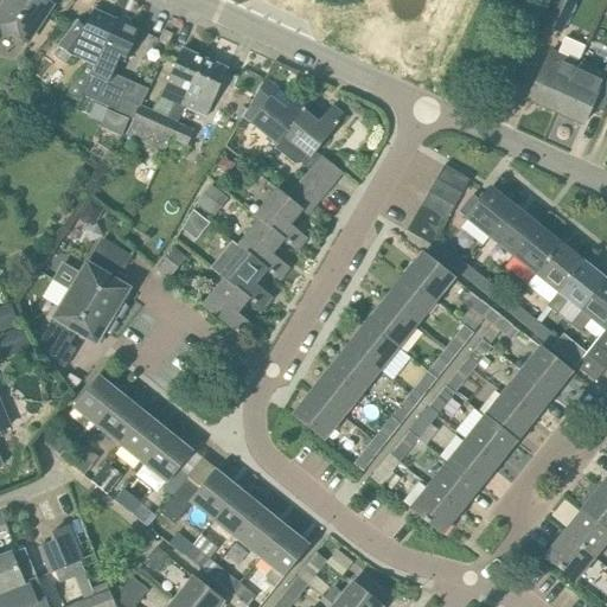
[(0,24),(25,42),(51,4),(45,0),(5,0),(0,7),(0,24)]
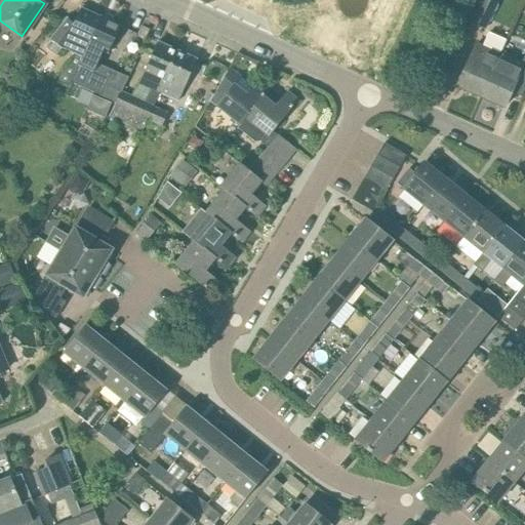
[(484,30),(497,1),(494,0),(482,0),(471,24),(484,30)]
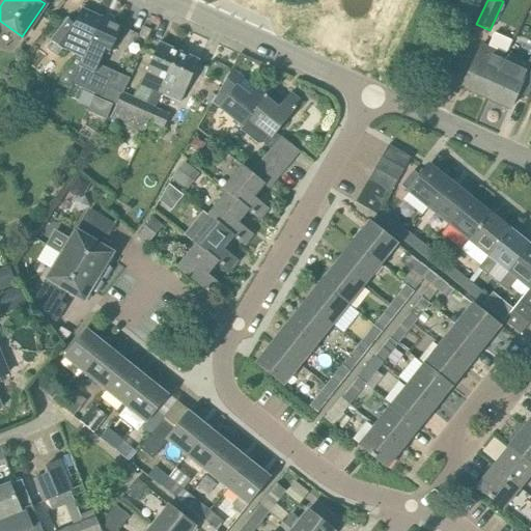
[(51,40),(46,47),(57,56),(60,52),(62,49),(63,50),(63,49),(77,55),(54,82),(68,89),(72,84),(74,80),(75,78),(83,58),(102,18),(82,8),(75,24),(67,19),(51,40)]
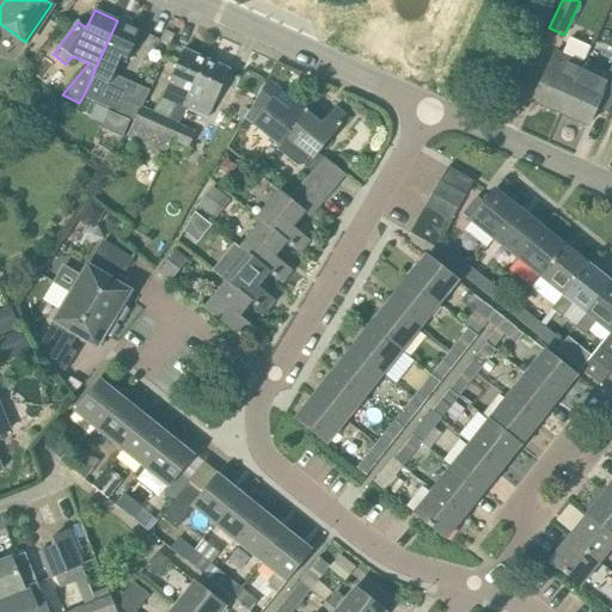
[(85,92),(83,97),(90,99),(93,93),(101,97),(98,103),(115,110),(134,120),(141,108),(122,99),(129,81),(112,74),(120,59),(126,61),(140,31),(117,20),(96,67),(86,90),(85,92)]
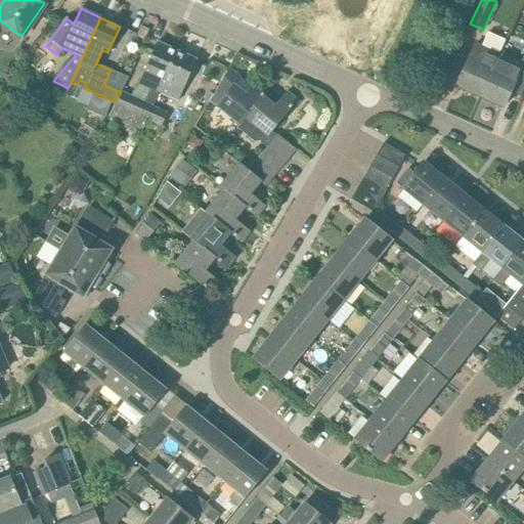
[(469,57),(456,86),(481,97),(493,69),(499,54),(508,37),(489,29),(481,46),(478,45),(471,58),(469,57)]
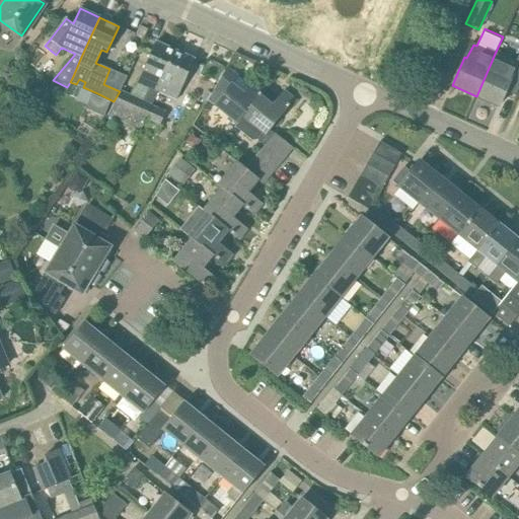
[(125,123),(140,129),(151,105),(158,90),(175,51),(155,42),(138,81),(149,86),(143,100),(136,97),(125,123)]
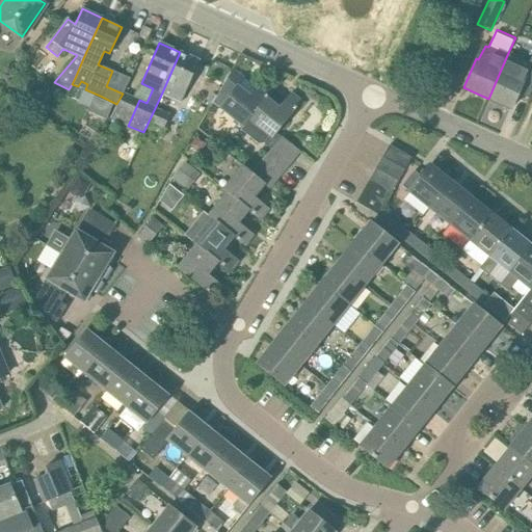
[(180,52),(162,92),(181,101),(198,60),(180,52)]
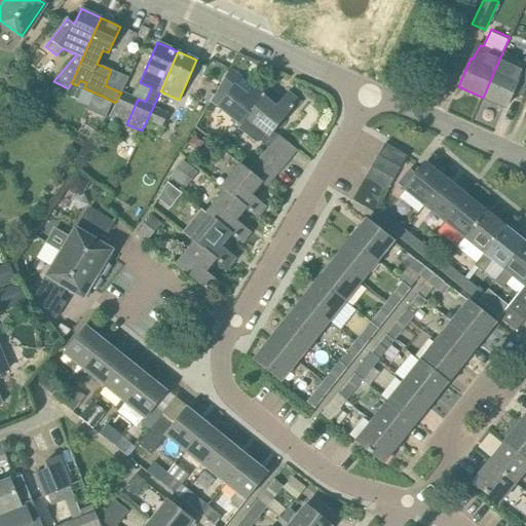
[(495,69),(483,98),(505,108),(513,91),(522,96),(525,86),(525,55),(522,64),(501,54),(495,69)]
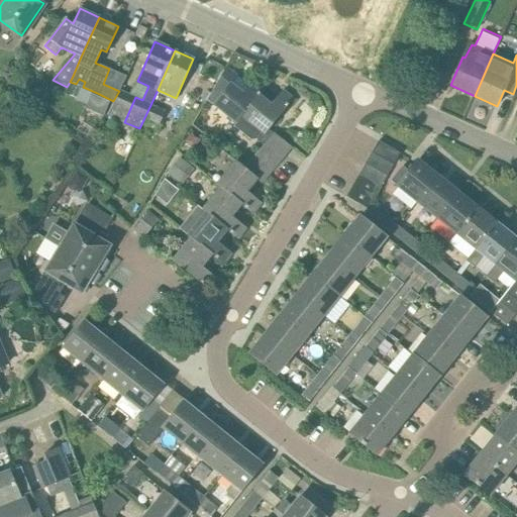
[(215,86),(206,101),(212,105),(212,104),(236,123),(259,94),(265,86),(254,78),(242,93),(230,83),(236,76),(226,67),(215,85),(215,86)]
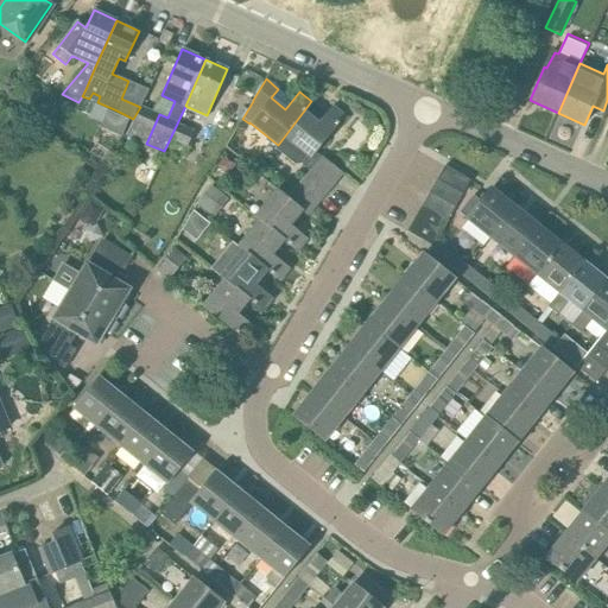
[(89,116),(102,122),(107,109),(95,105),(89,116)]
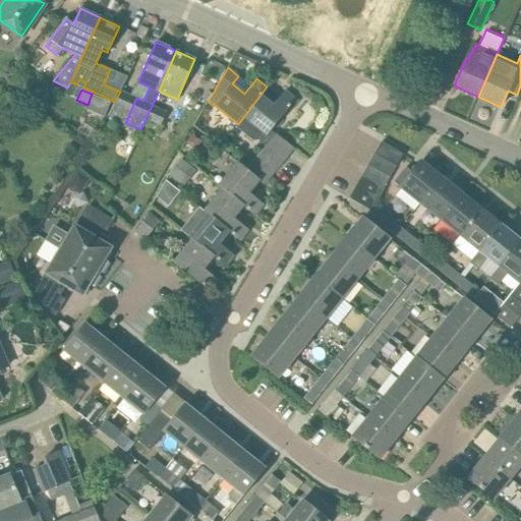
[(238,124),(235,127),(252,140),(257,139),(264,133),(266,134),(296,98),(285,90),(273,105),(261,95),(238,124)]
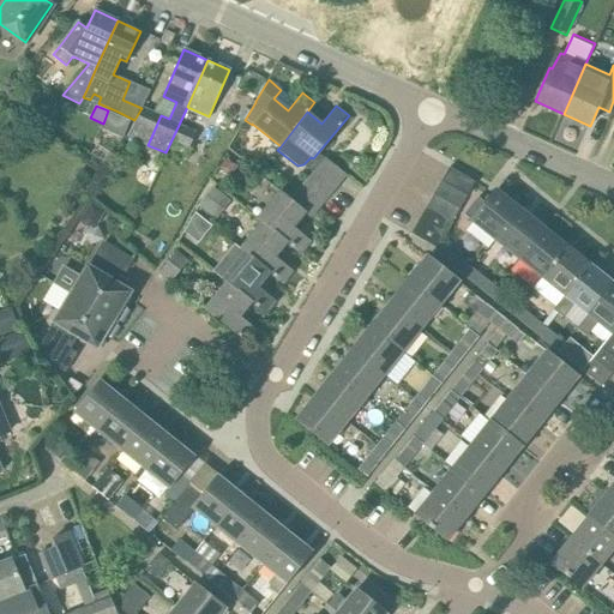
[(156,115),(142,108),(134,120),(136,120),(130,134),(144,142),(156,115)]
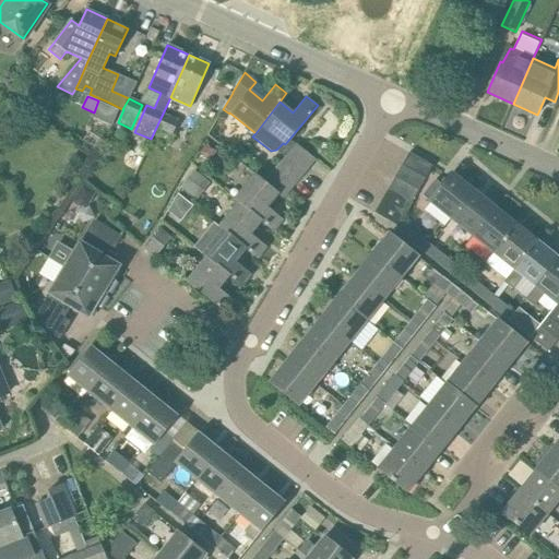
[(98,100),(92,117),(111,126),(118,109),(98,100)]
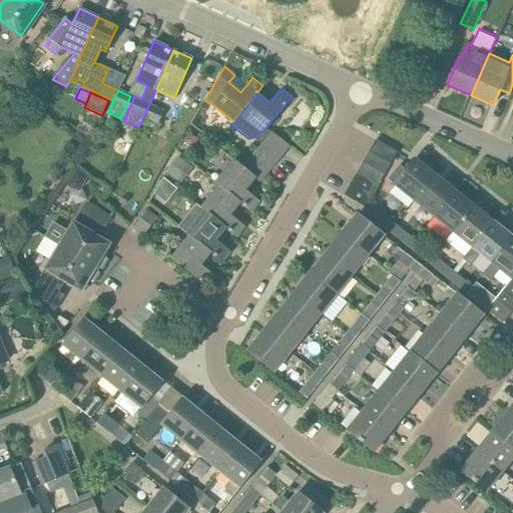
[(149,104),(138,127),(154,134),(164,111),(149,104)]
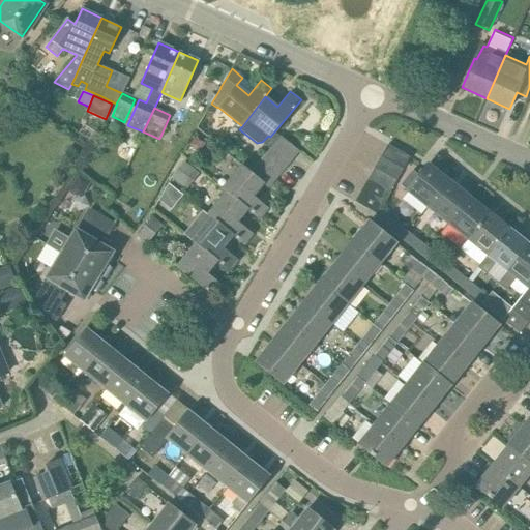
[(197,134),(189,143),(198,149),(205,141),(197,134)]
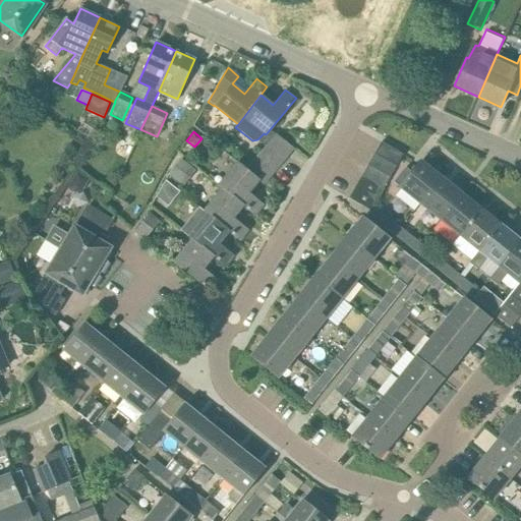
[(268,142),(285,158),(293,148),(276,133),(268,142)]
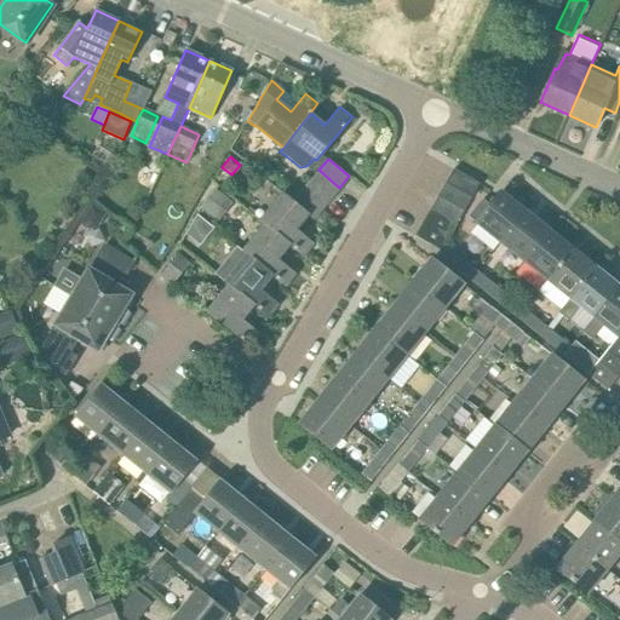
[(453,170),(446,182),(472,197),(480,185),(480,184),(454,168),(453,170)]
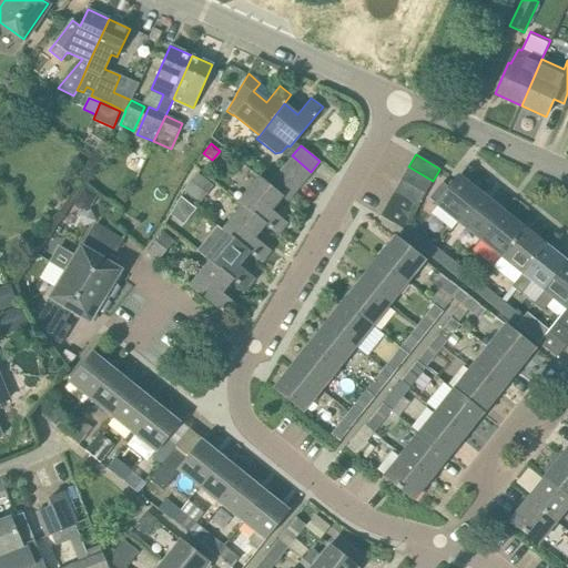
[(311,172),(292,155),(284,165),(304,181),(311,172)]
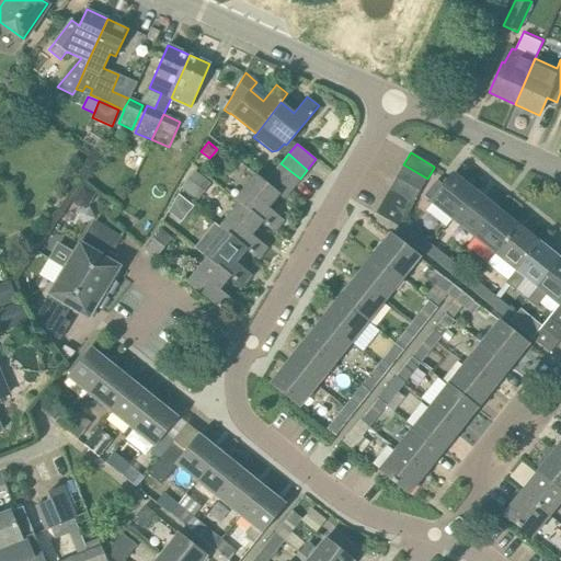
[(300,179),(281,163),(273,172),(293,189),(300,179)]
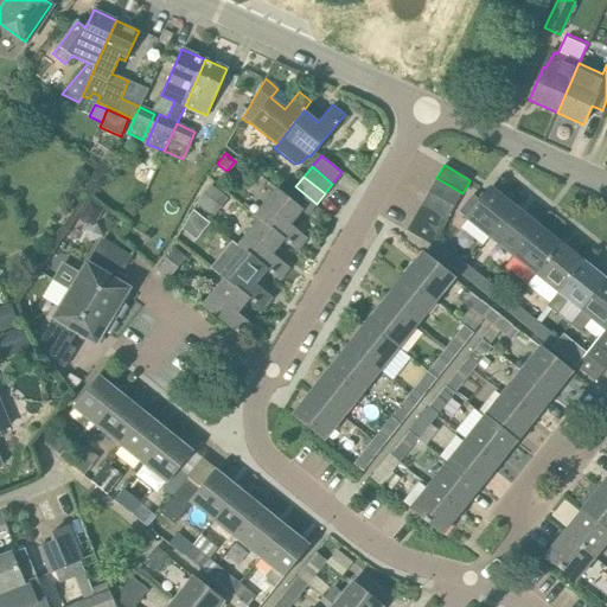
[(435,179),(428,192),(454,206),(461,195),(436,179),(435,179)]
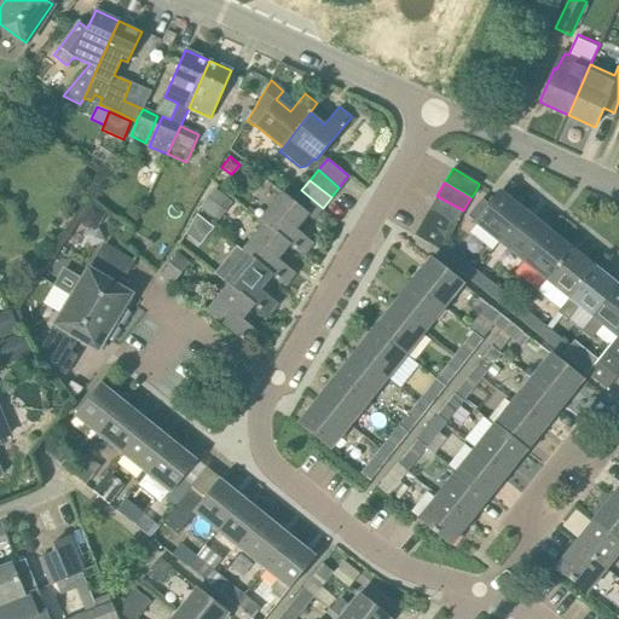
[(293,201),(294,201),(307,212),(306,213),(313,219),(323,208),(301,190),(293,201)]
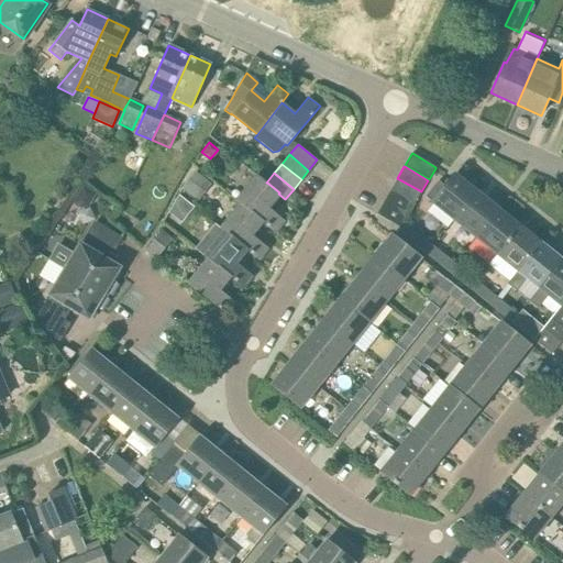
[(212,186),(197,175),(183,190),(198,203),(212,186)]
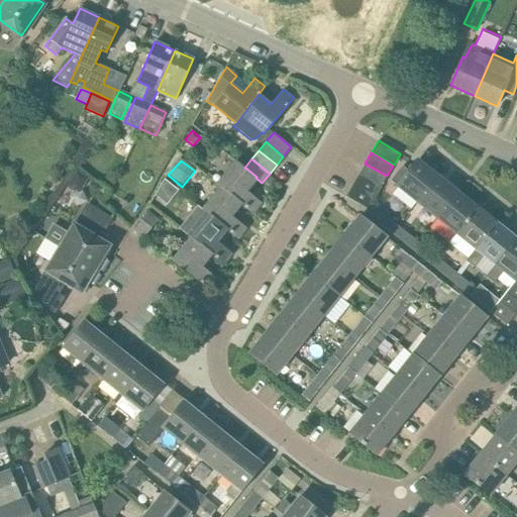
[(220,186),(220,187),(241,204),(251,212),(260,202),(245,191),(255,178),(256,177),(245,168),(244,169),(234,161),(216,183),(220,186)]
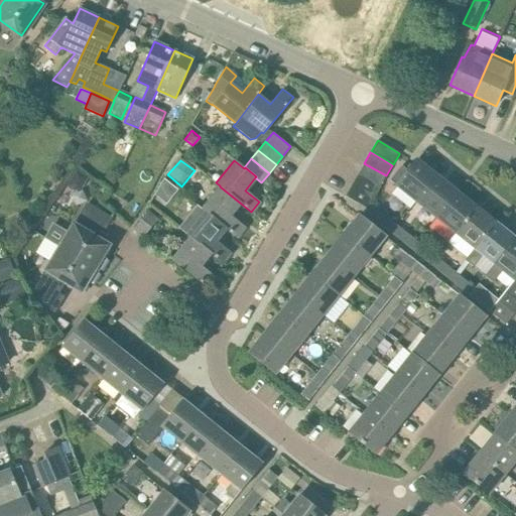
[(397,185),(416,202),(437,175),(418,160),(415,163),(397,185)]
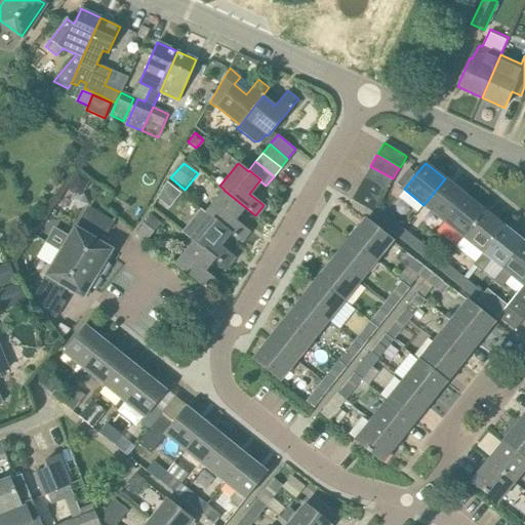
[(387,190),(393,178),(370,166),(364,177),(387,190)]
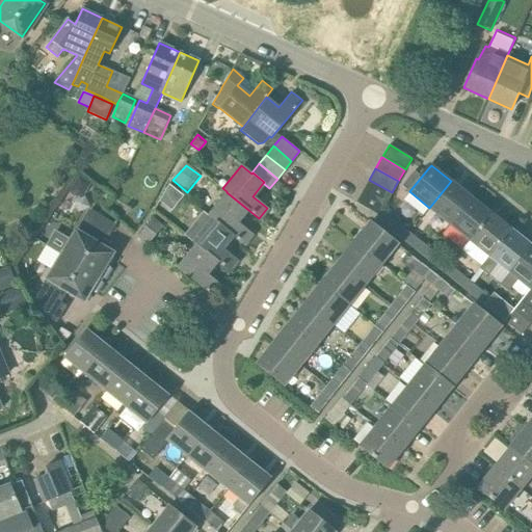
[(402,186),(409,191),(428,168),(427,168),(421,176),(415,170),(402,186)]
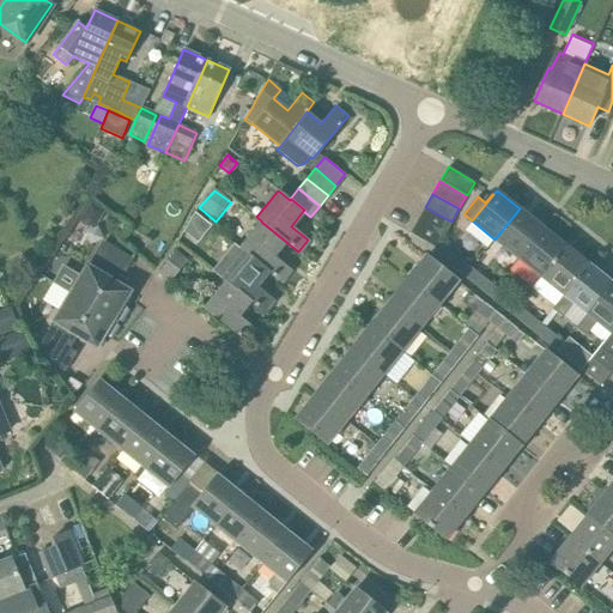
[(90,201),(79,220),(86,225),(96,224),(104,210),(90,201)]
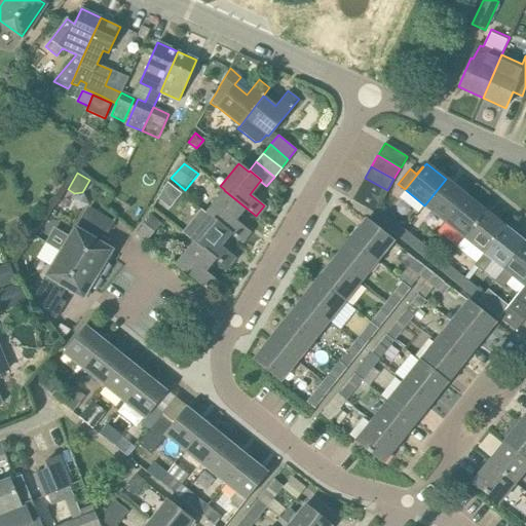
[(365,178),(358,189),(380,201),(387,190),(365,178)]
